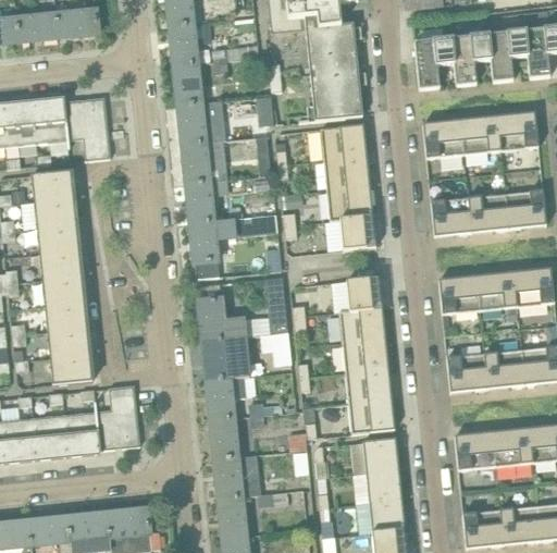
[(193,23),(189,0),(165,0),(169,25),(193,23)]
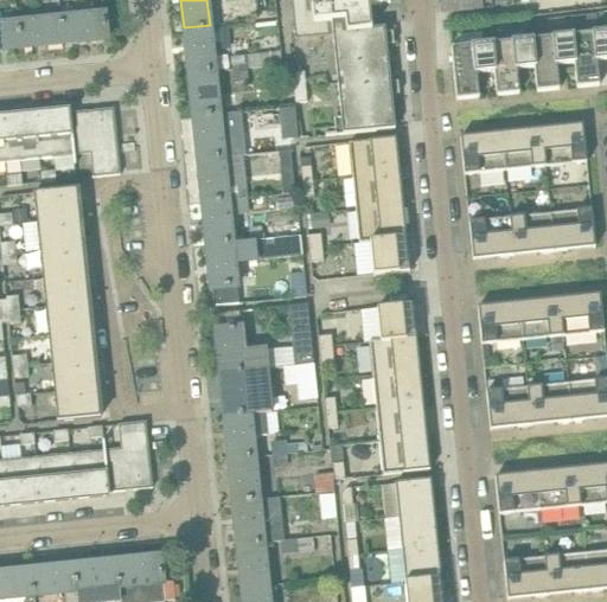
[(291,0),(295,36),(332,31),(343,129),(325,130),(325,133),(395,126),(384,25),(371,26),(369,2),(390,0),(291,0)]
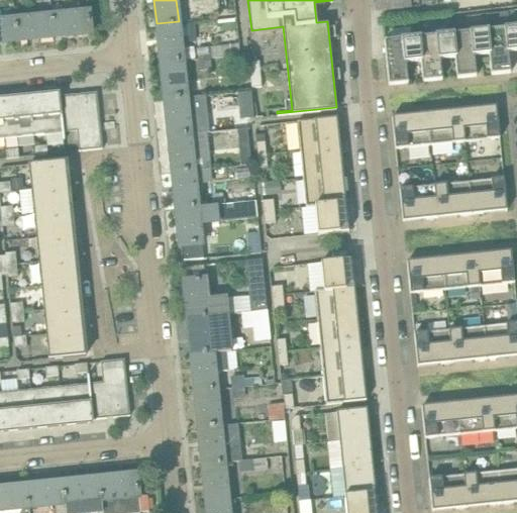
[(89,8),(52,12),(54,34),(91,30),(89,8)]
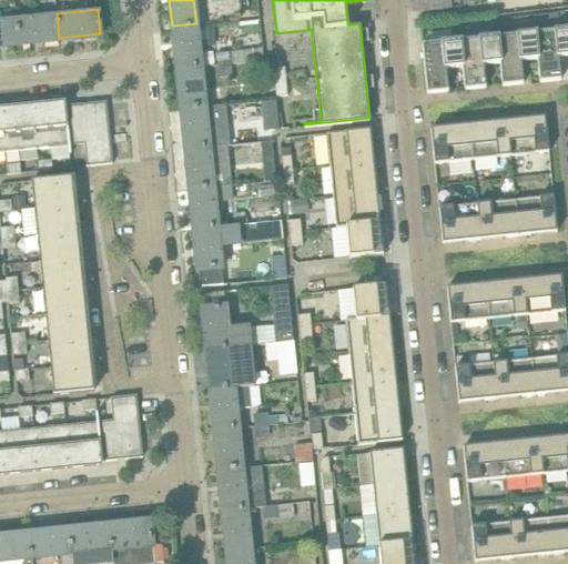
[(59,38),(57,13),(16,18),(19,42),(59,38)]
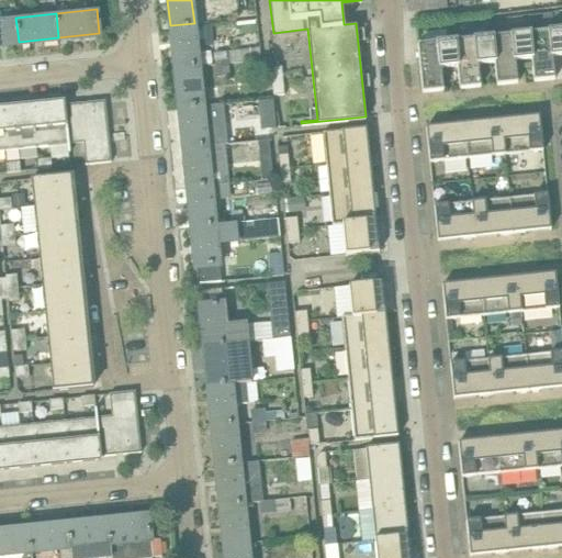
[(0,43),(19,42),(15,18),(0,19),(0,43)]
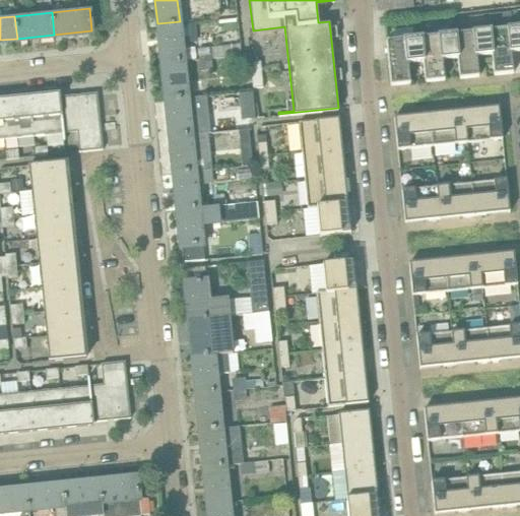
[(180,21),(157,23),(161,60),(184,58),(180,21)]
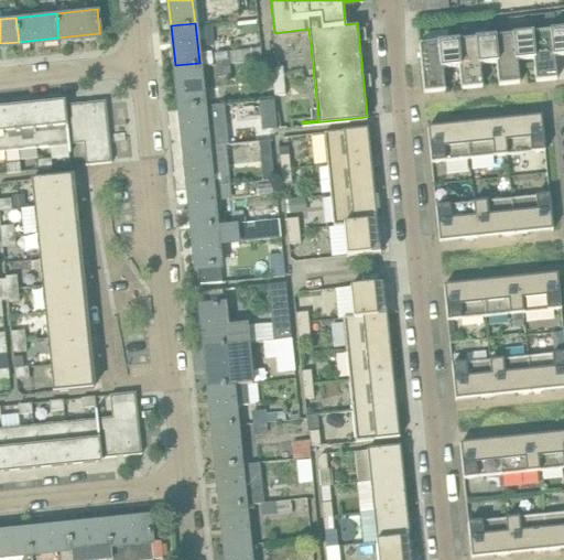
[(563,25),(532,30),(534,55),(533,56),(535,77),(556,76),(554,54),(563,52),(563,25)]
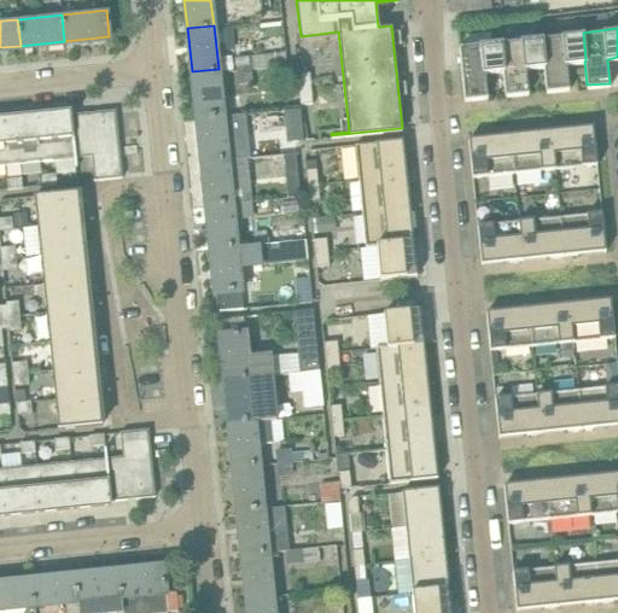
[(583,33),(541,36),(544,65),(543,65),(546,89),(569,87),(566,63),(584,62),(586,60),(583,33)]
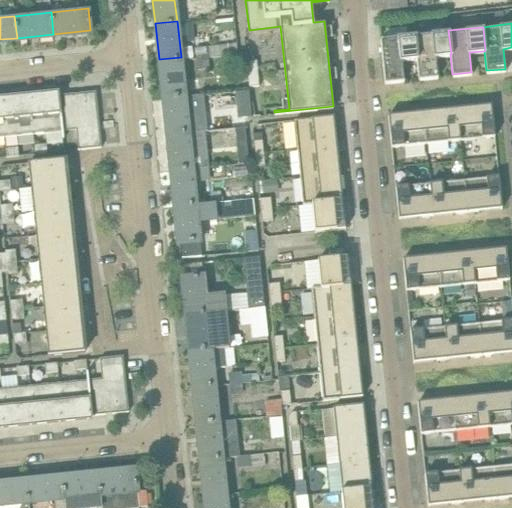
[(448,30),(414,34),(417,57),(416,58),(418,77),(437,75),(435,56),(450,54),(451,54),(448,30)]
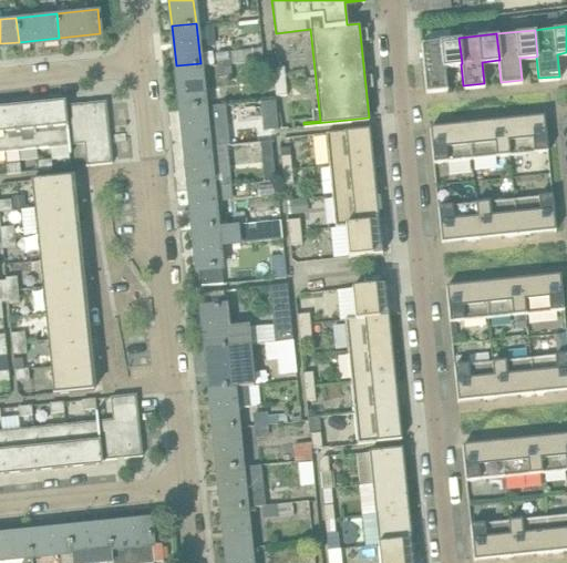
[(462,63),(459,38),(421,41),(426,90),(447,88),(445,65),(461,64),(462,63)]
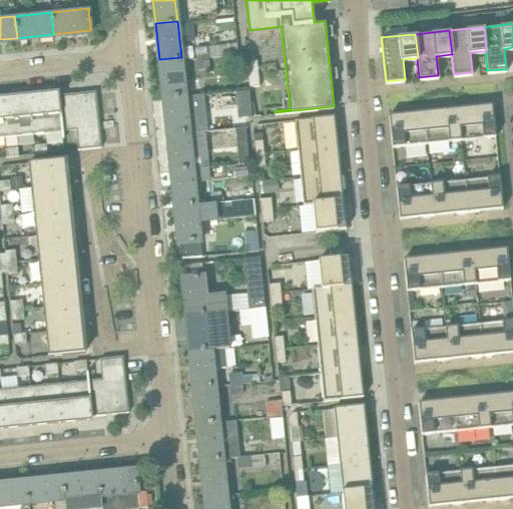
[(197,55),(208,54),(237,51),(238,51),(237,41),(196,45),(197,55)]
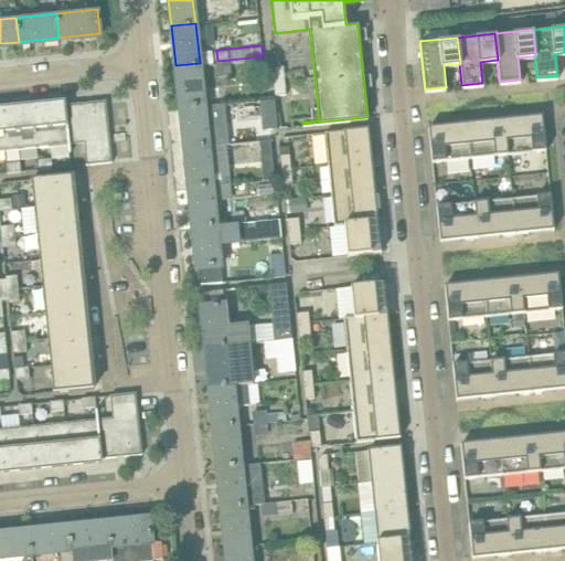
[(231,72),(230,60),(217,61),(219,73),(231,72)]
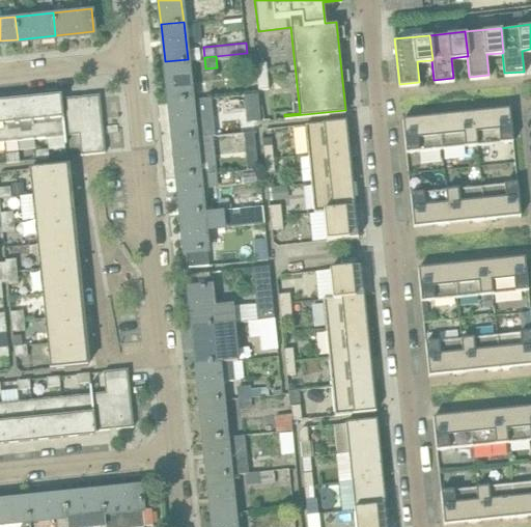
[(192,98),(188,59),(165,61),(169,100),(192,98)]
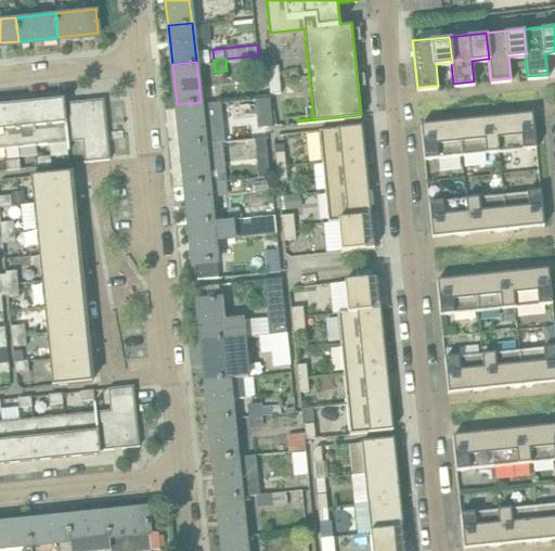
[(278,63),(267,64),(270,91),(281,90),(278,63)]
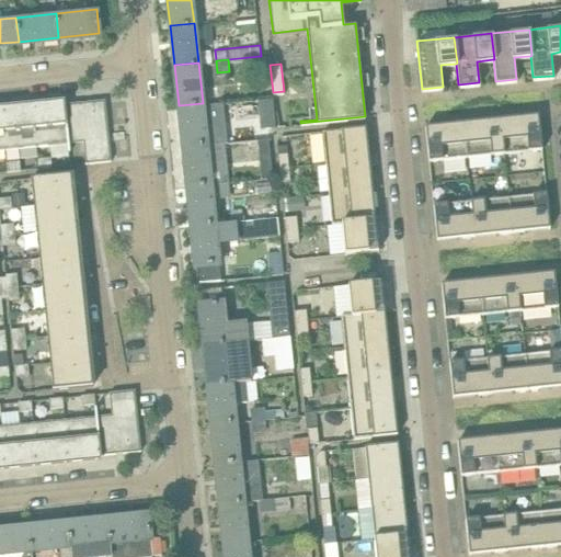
[(104,98),(70,101),(75,139),(83,138),(86,161),(111,158),(104,98)]
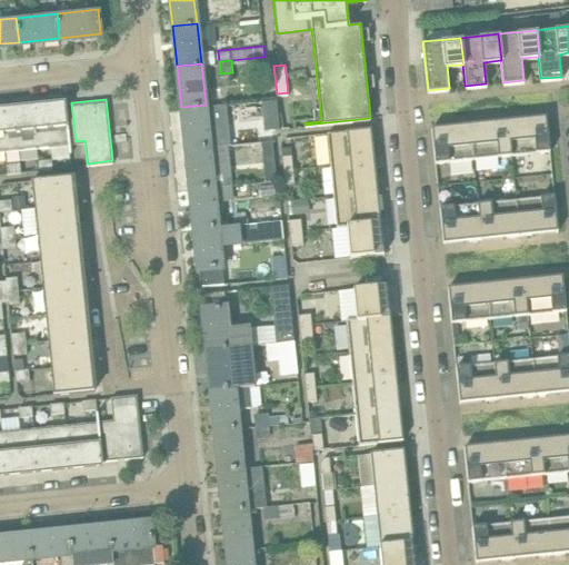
[(245,103),(246,120),(272,118),(271,101),(245,103)]
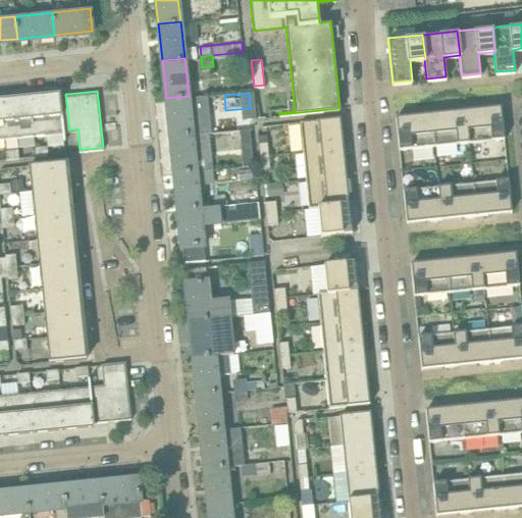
[(65,94),(34,97),(38,133),(69,130),(65,94)]
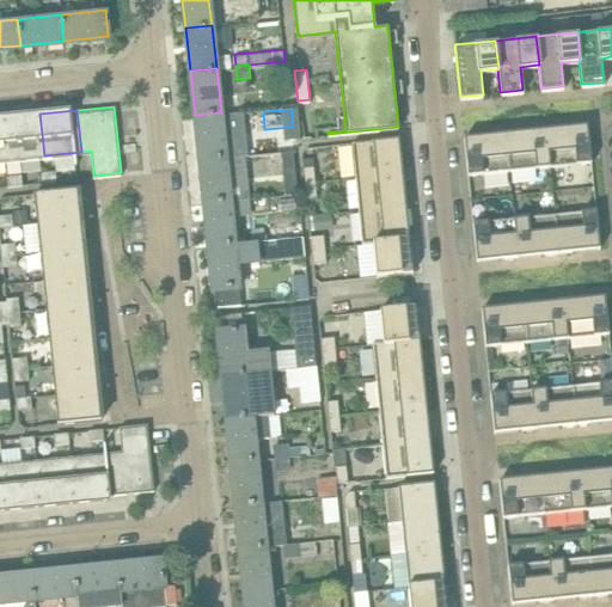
[(221,112),(195,115),(200,159),(225,155),(221,112)]
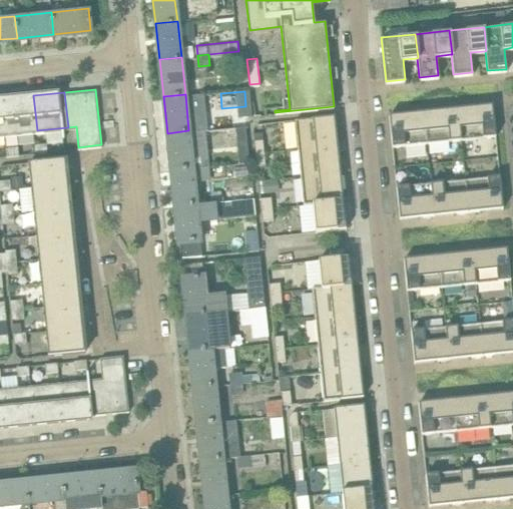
[(33,95),(2,98),(6,134),(37,130),(33,95)]
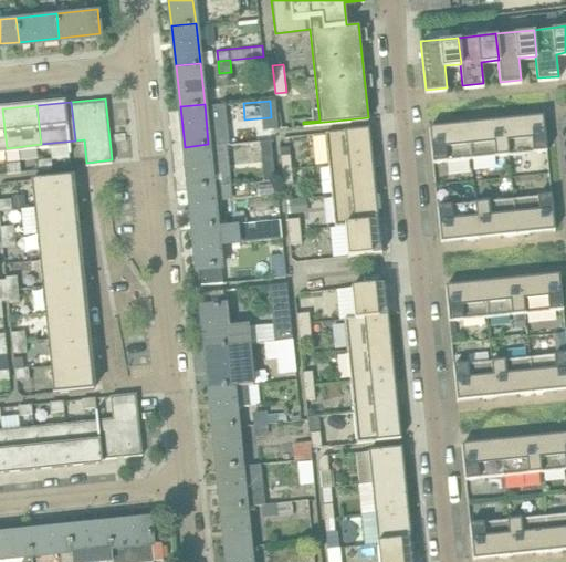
[(543,113),(505,117),(509,153),(546,148),(543,113)]
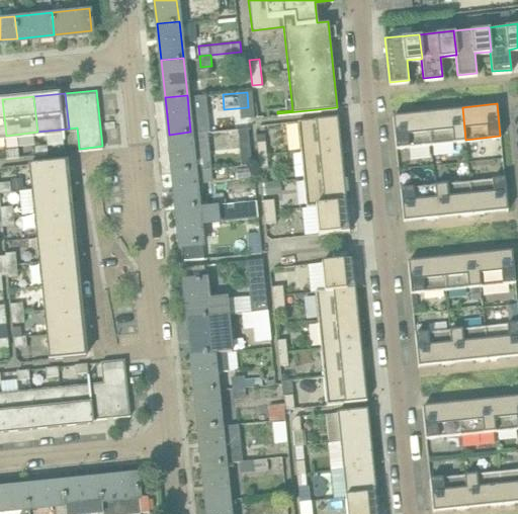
[(462,107),(427,110),(431,143),(465,140),(462,107)]
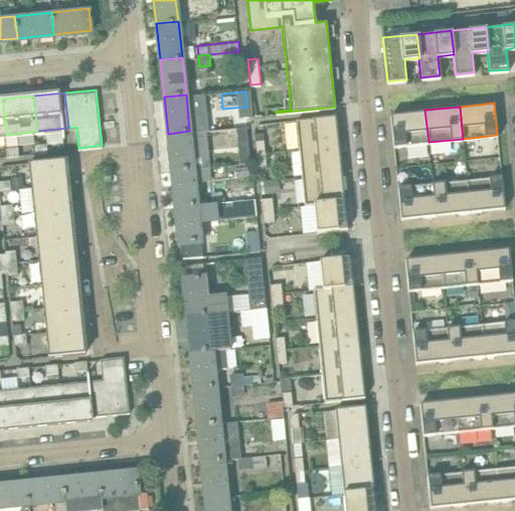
[(428,142),(424,110),(390,114),(393,146),(428,142)]
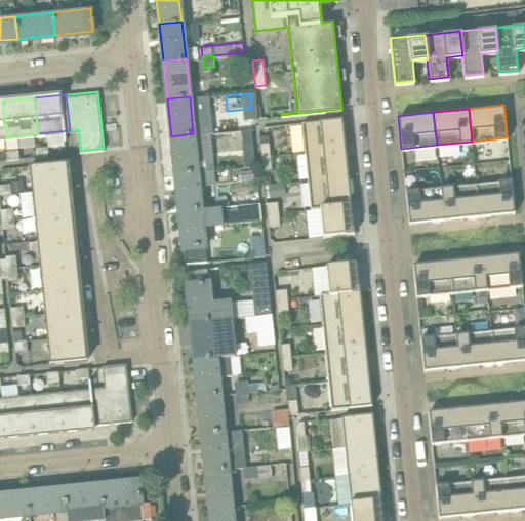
[(240,118),(232,119),(233,130),(240,129),(241,129),(251,128),(250,118),(249,117),(240,118)]
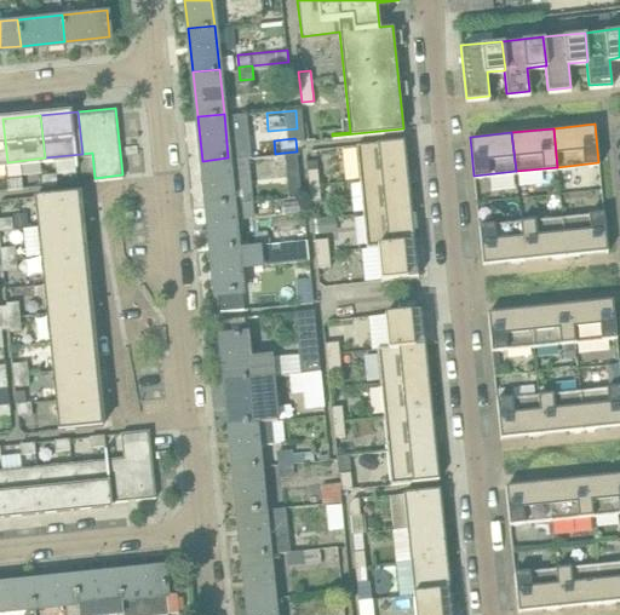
[(360,177),(408,172),(405,138),(356,143),(360,177)]
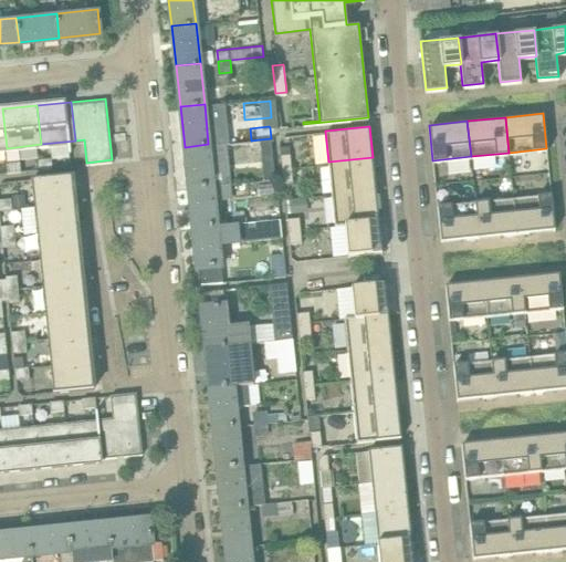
[(260,139),(259,139),(263,178),(275,177),(271,138),(260,139)]
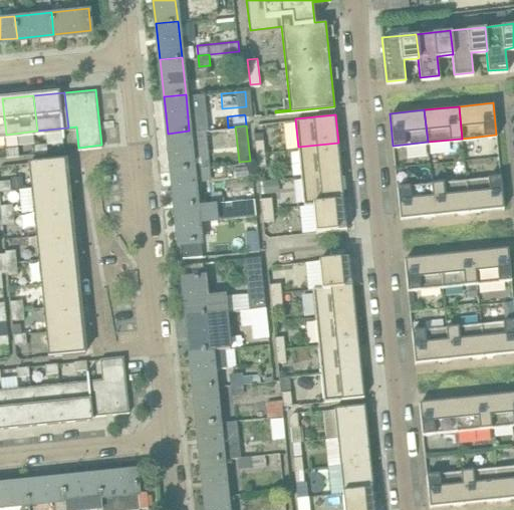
[(205,129),(189,131),(168,134),(171,169),(193,167),(210,165),(205,129)]
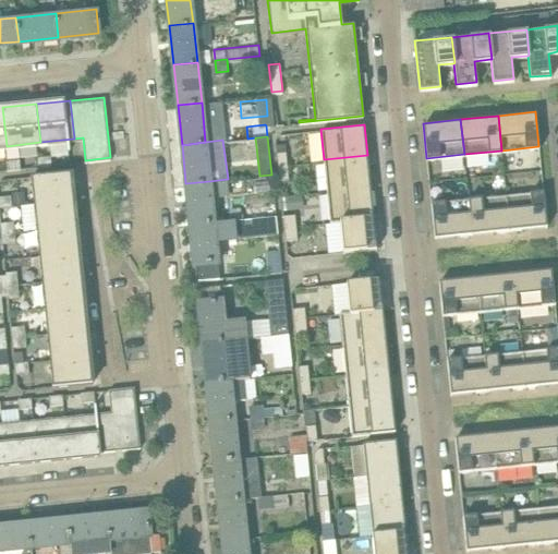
[(278,164),(290,163),(289,149),(277,151),(278,164)]
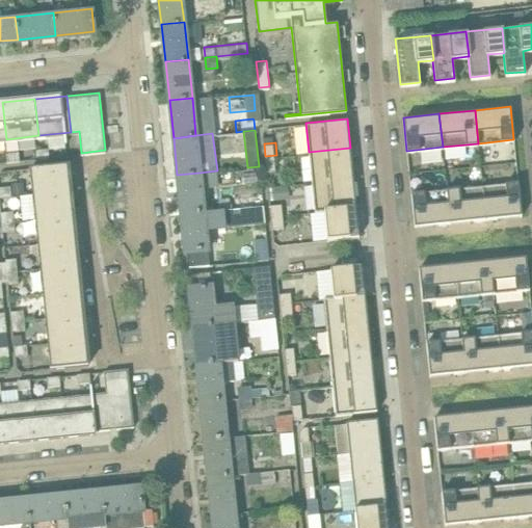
[(48,147),(35,148),(36,157),(49,156),(48,147)]
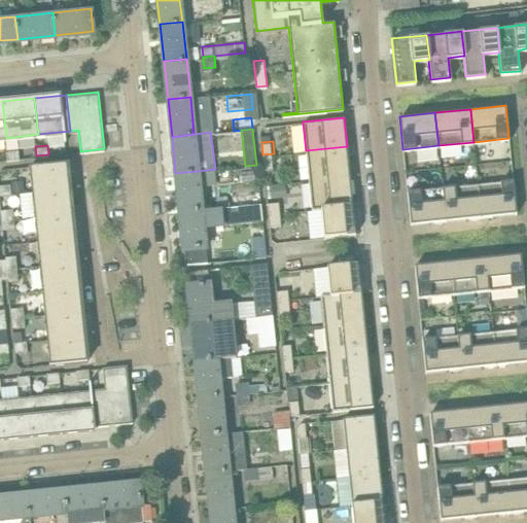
[(347,146),(306,150),(309,179),(349,175),(347,146)]
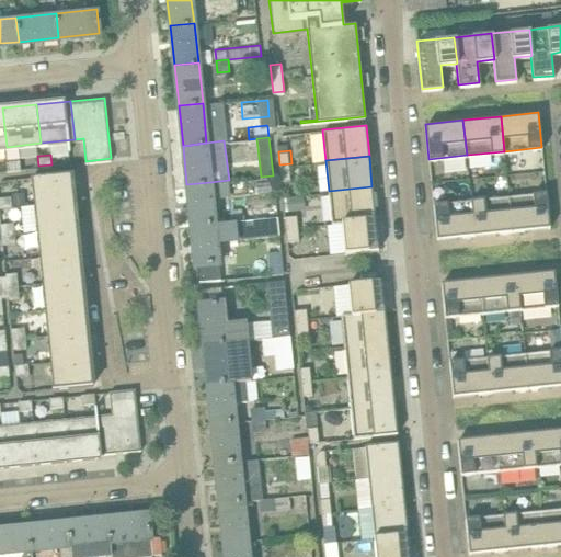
[(6,159),(7,169),(20,168),(20,158),(6,159)]
